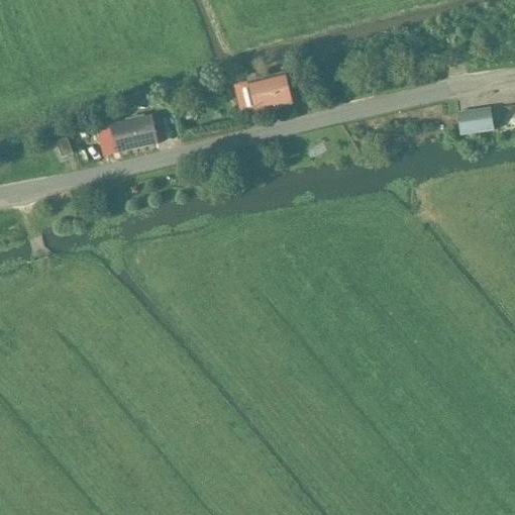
[(248,81),(235,84),(241,114),(255,111),(291,103),(284,73),(248,81)]
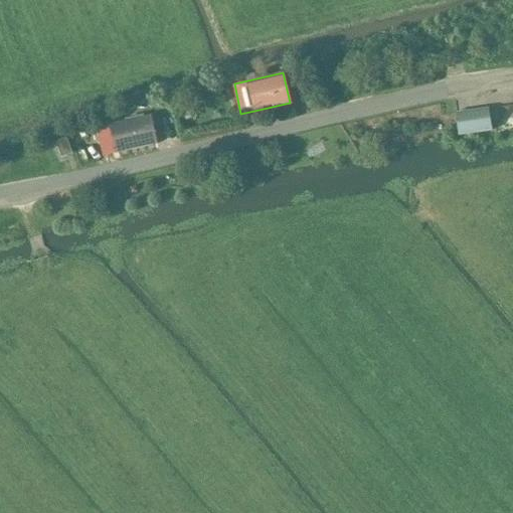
[(180,95),(164,99),(165,101),(173,106),(182,103),(180,95)]
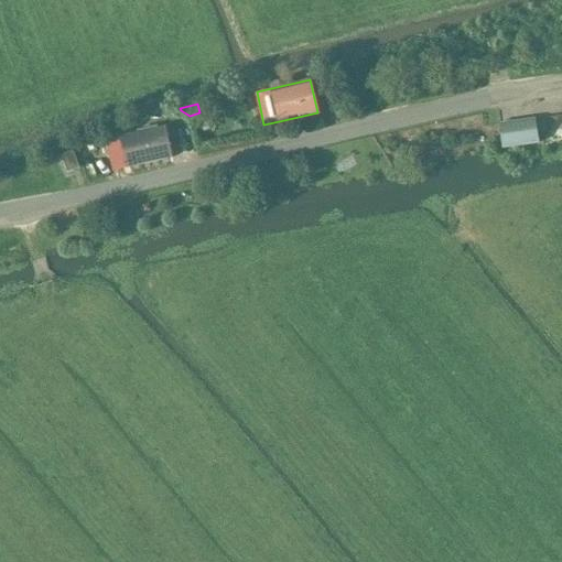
[(179,105),(165,108),(168,117),(181,114),(181,110),(180,108),(179,105)]
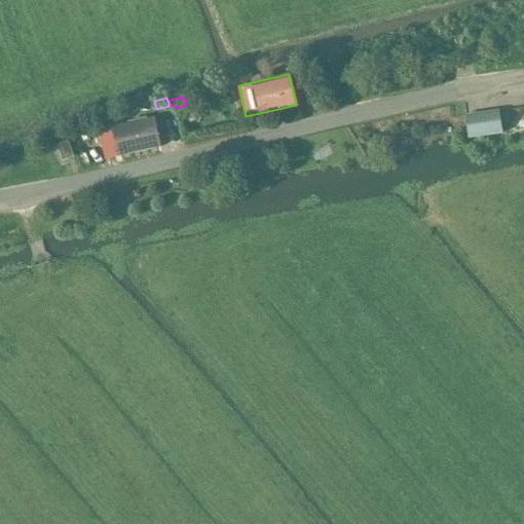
[(469,137),(500,132),(497,109),(465,114),(469,137)]
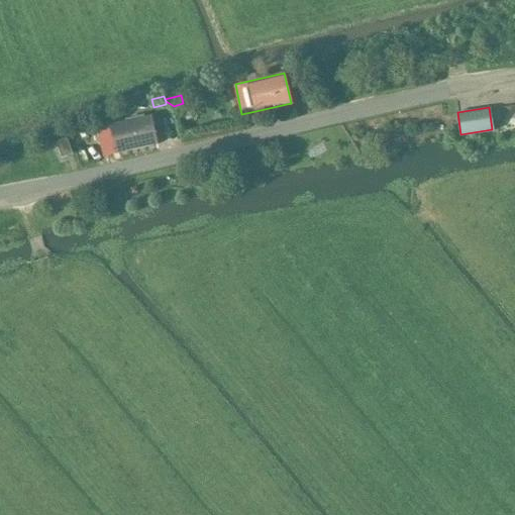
[(150,115),(108,124),(114,152),(157,142),(150,115)]
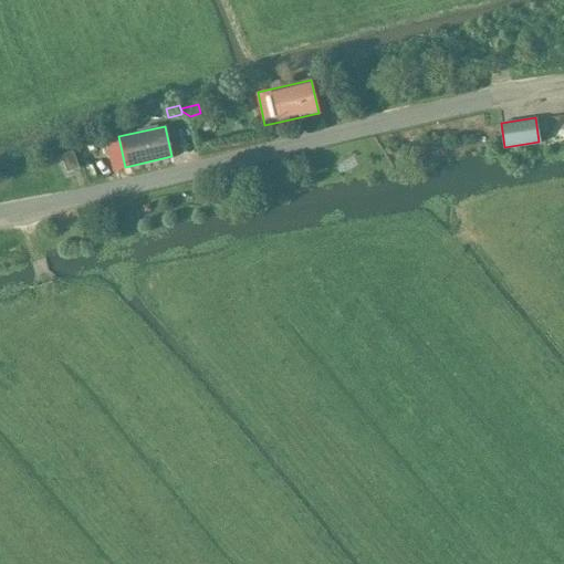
[(69,171),(81,167),(74,150),(62,155),(69,171)]
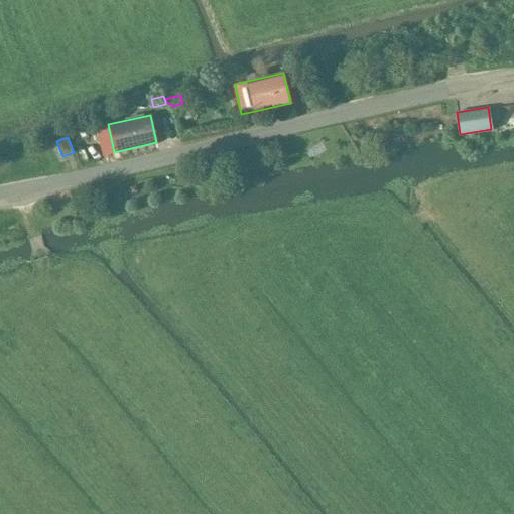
[(187,182),(197,179),(194,168),(184,171),(187,182)]
